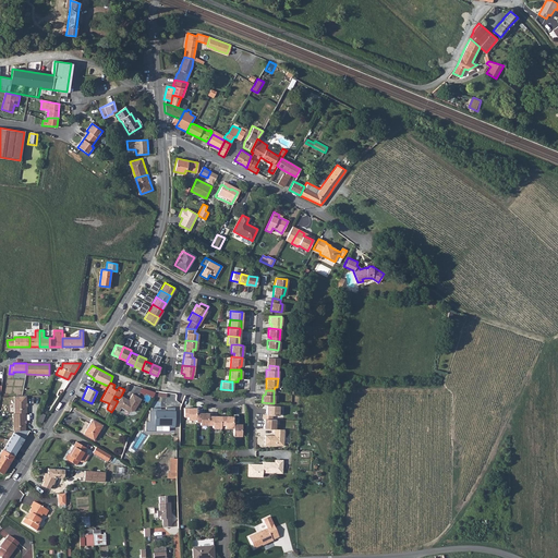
[(125,398),(121,396),(119,398),(118,401),(113,409),(119,412),(121,408),(128,412),(134,411),(141,399),(132,393),(128,401),(124,399),(125,398)]
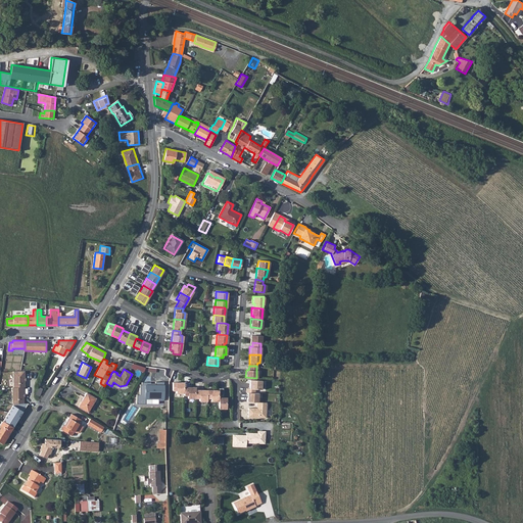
[(13,371),(13,387),(24,387),(25,387),(25,371),(24,371),(13,371)]
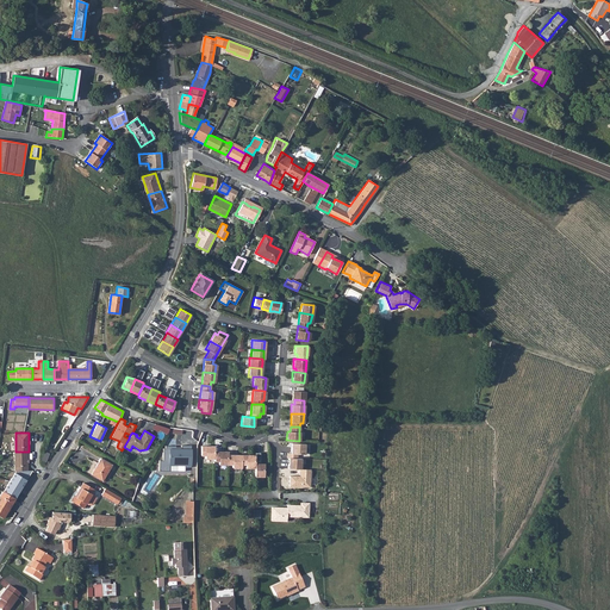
[(305,442),(291,442),(291,453),(287,453),(286,458),(288,458),(298,458),(298,453),(305,453),(305,442)]
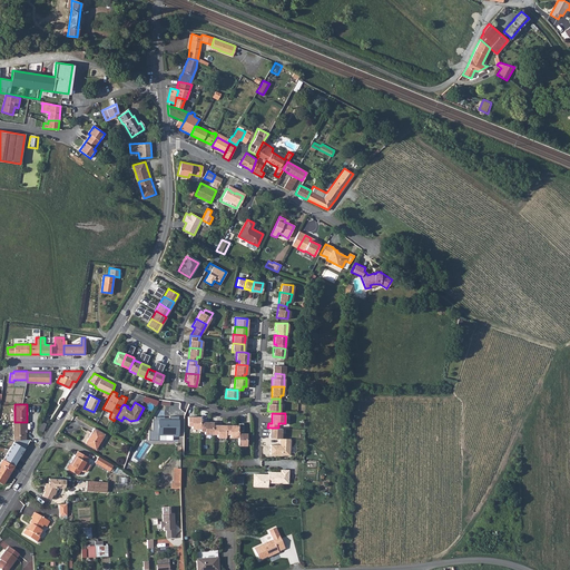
[(178,436),(178,416),(154,416),(154,419),(151,419),(151,430),(148,430),(148,439),(158,440),(158,434),(173,434),(173,436),(178,436)]
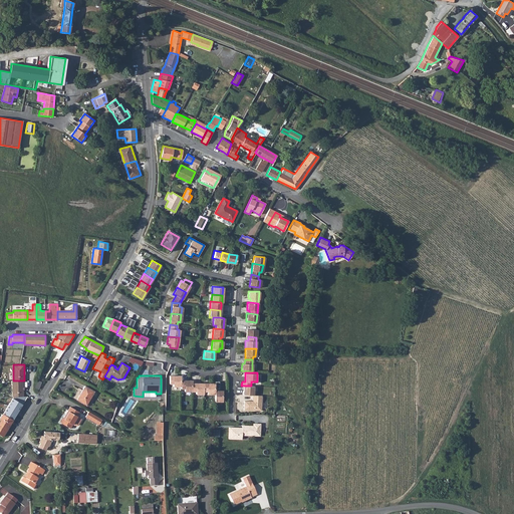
[(181,375),(169,375),(169,383),(173,383),(173,386),(181,387),(181,380),(181,375)]
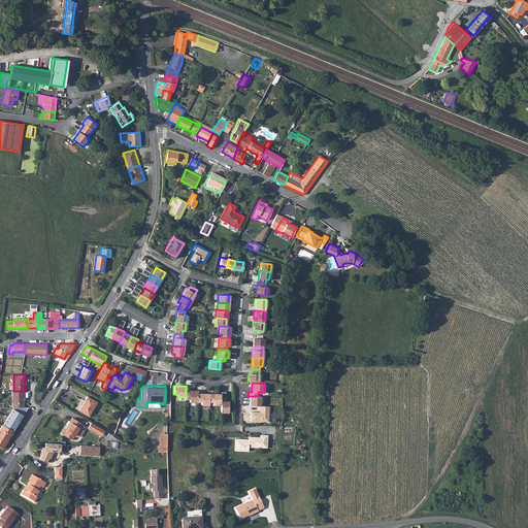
[(11,391),(12,407),(13,407),(24,407),(24,391),(13,391),(11,391)]
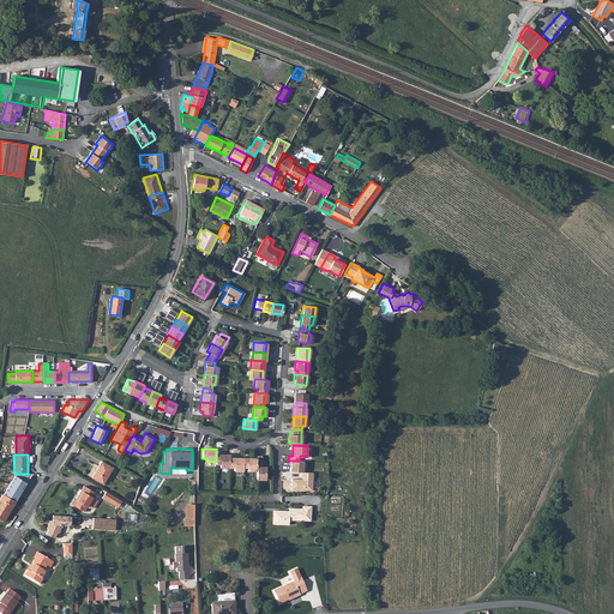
[(229,458),(229,455),(216,455),(216,462),(216,464),(220,464),(220,467),(229,467),(229,458)]
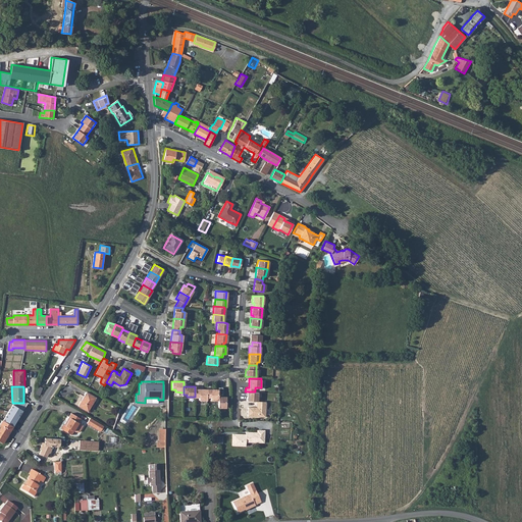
[(206,398),(206,389),(195,389),(195,397),(199,397),(199,400),(206,400),(206,398)]
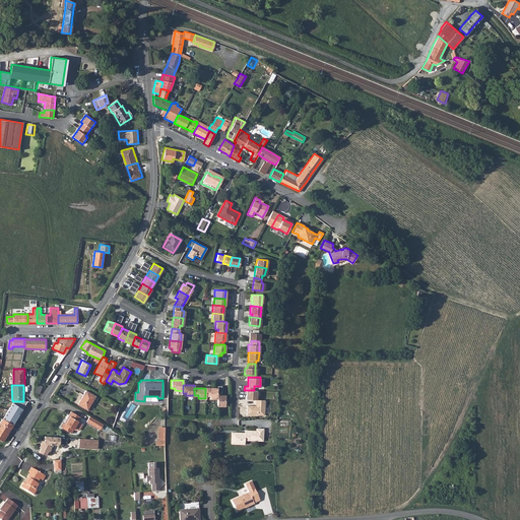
[(217,393),(217,388),(205,388),(205,396),(209,396),(209,398),(217,398),(217,395),(217,393)]
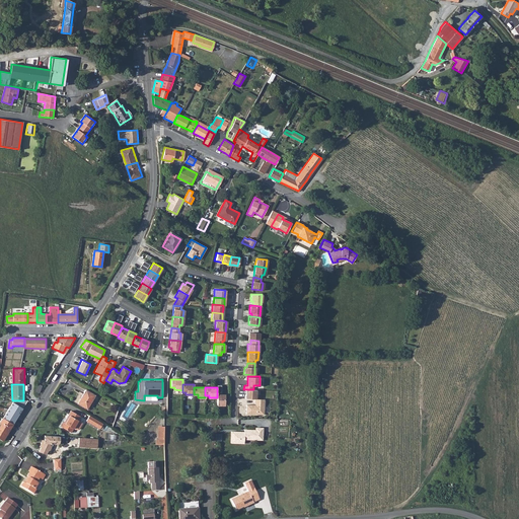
[(84,389),(82,392),(91,398),(93,394),(84,389)]
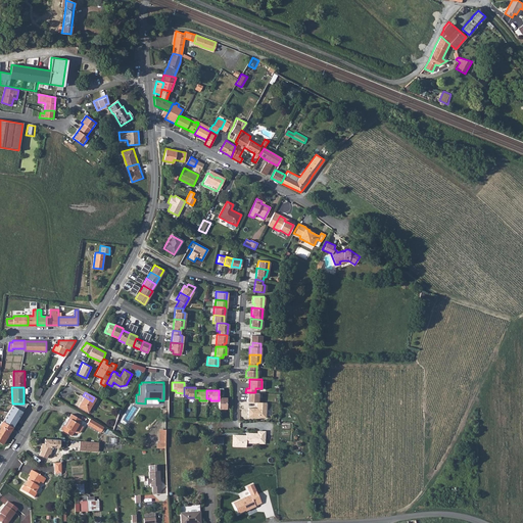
[(247,400),(256,401),(258,401),(258,392),(255,392),(247,392),(247,400)]
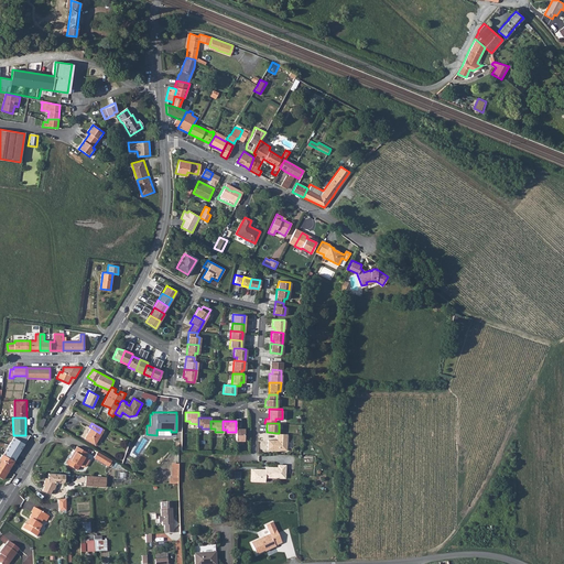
[(99,433),(89,426),(83,437),(93,444),(99,433)]
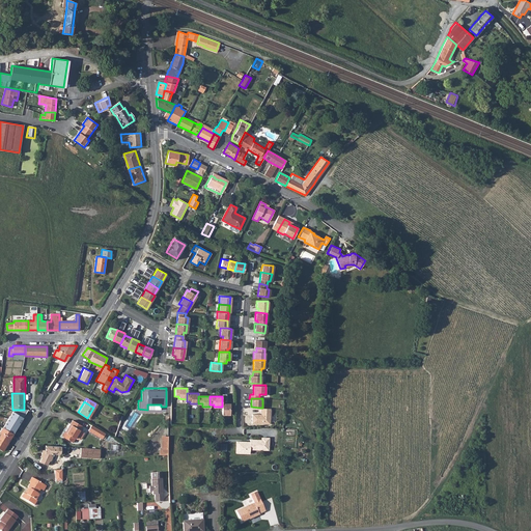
[(253,414),(252,422),(271,423),(271,408),(262,408),(260,408),(260,412),(262,412),(262,414),(253,414)]
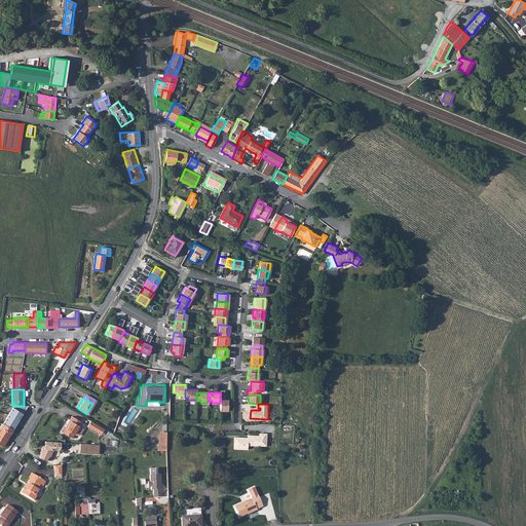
[(3,423),(2,423),(0,426),(0,445),(2,447),(28,406),(24,406),(13,406),(3,423)]
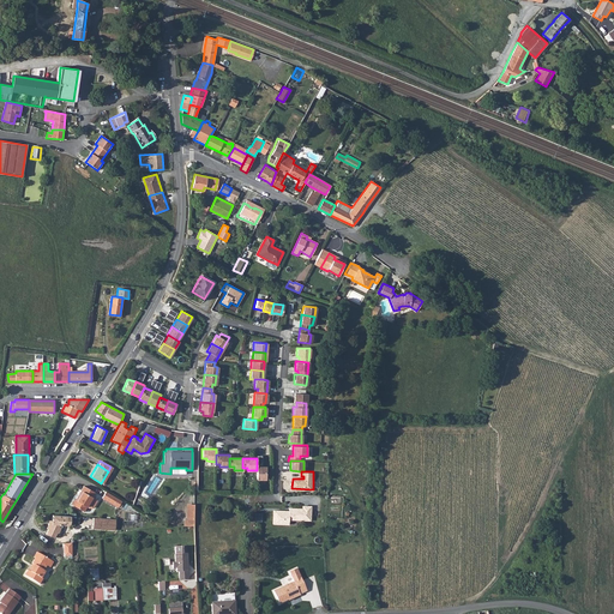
[(74,500),(71,505),(84,512),(95,493),(84,487),(78,497),(79,497),(78,500),(78,501),(74,500)]
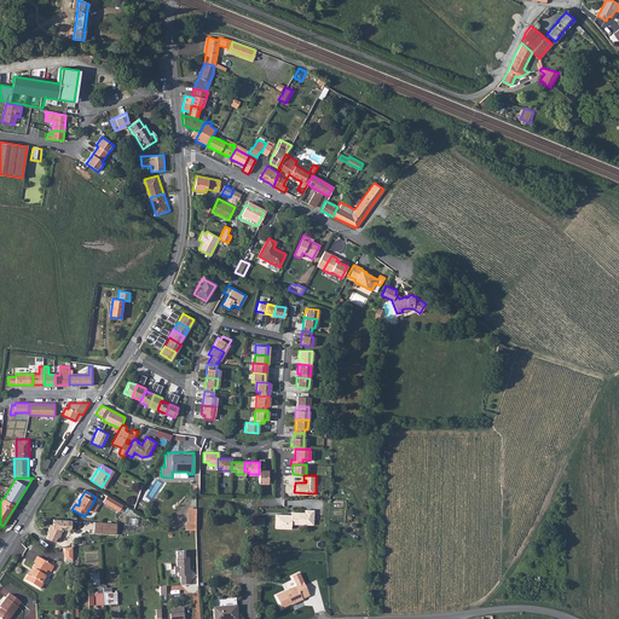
[(123,505),(106,496),(103,502),(120,512),(123,505)]
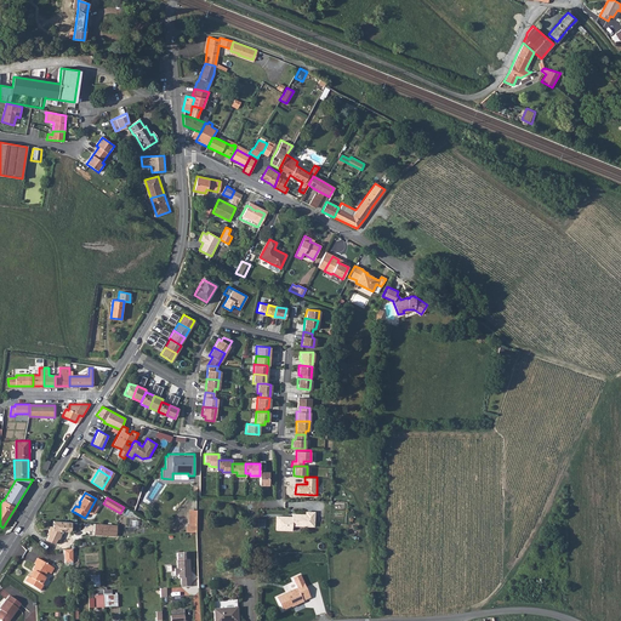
[(278,516),(278,529),(294,530),(294,525),(294,524),(300,524),(300,525),(315,525),(315,511),(307,511),(307,513),(294,513),(294,516),(278,516)]
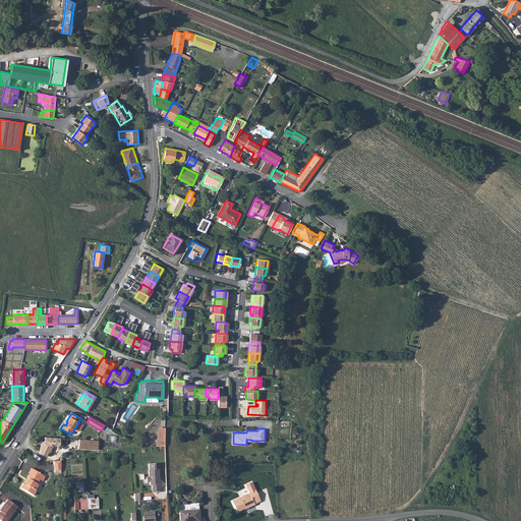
[(39,450),(37,453),(37,454),(44,457),(45,453),(47,452),(49,449),(48,447),(48,446),(54,446),(54,439),(42,438),(42,445),(39,445),(37,449),(39,450)]
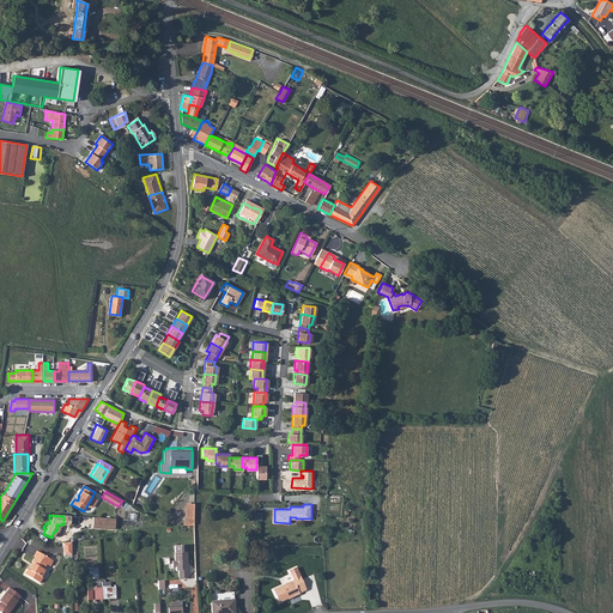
[(115,530),(116,520),(93,519),(92,529),(115,530)]
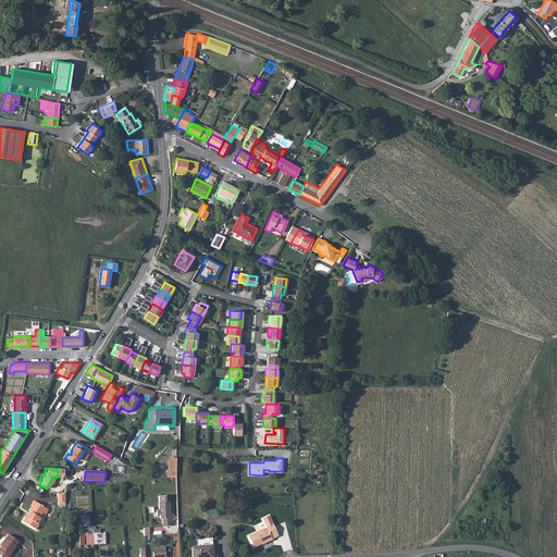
[(162,527),(171,527),(170,519),(169,517),(170,515),(170,511),(169,511),(169,509),(170,509),(170,503),(169,503),(169,496),(158,497),(158,504),(158,510),(156,510),(157,517),(160,516),(160,519),(162,519),(162,527)]
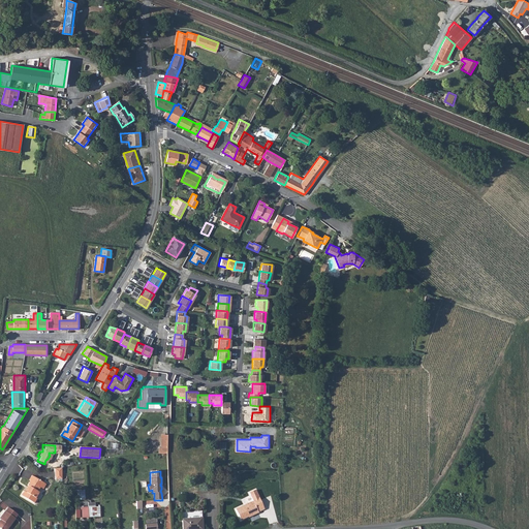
[(44,483),(32,475),(31,474),(28,479),(29,479),(27,484),(29,486),(26,491),(24,490),(21,494),(33,502),(36,497),(35,496),(38,491),(37,490),(39,486),(42,488),(44,483)]
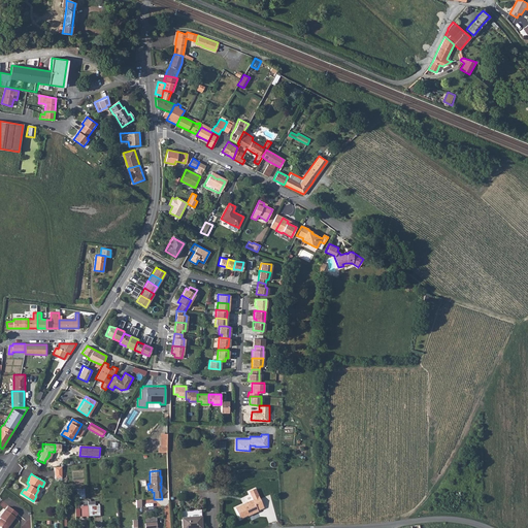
[(78,489),(77,498),(87,498),(87,489),(78,489)]
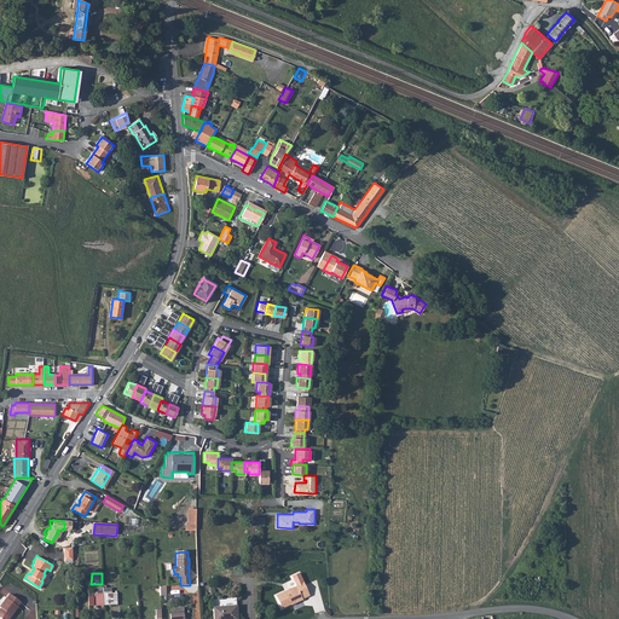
[(275,594),(278,608),(291,605),(291,606),(301,603),(300,602),(308,600),(302,576),(294,578),(296,589),(275,594)]
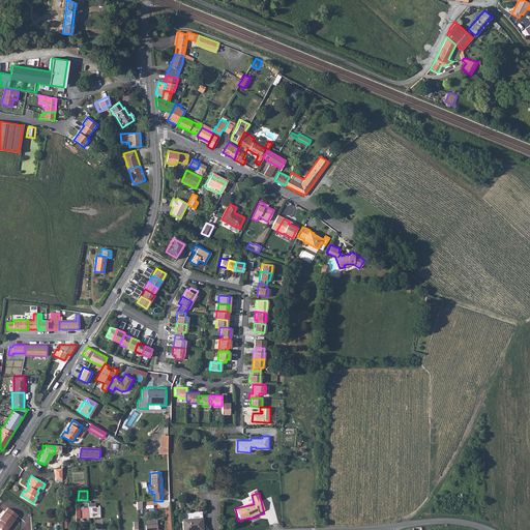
[(96,503),(89,504),(90,518),(101,518),(100,508),(96,507),(96,503)]
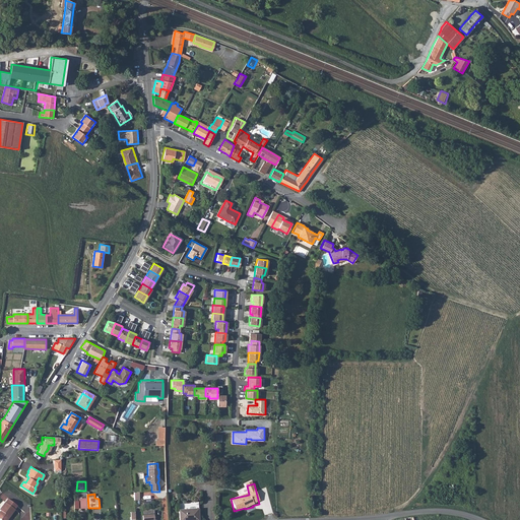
[(0,510),(0,511),(0,519),(1,519),(6,519),(14,509),(16,506),(7,499),(5,502),(0,508),(0,510)]
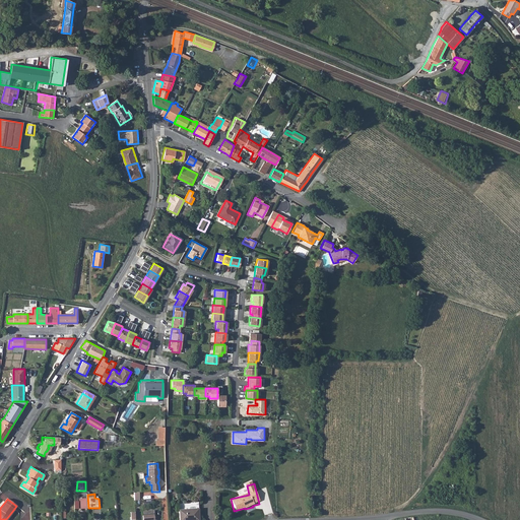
[(198,519),(198,509),(179,510),(179,519),(198,519)]
